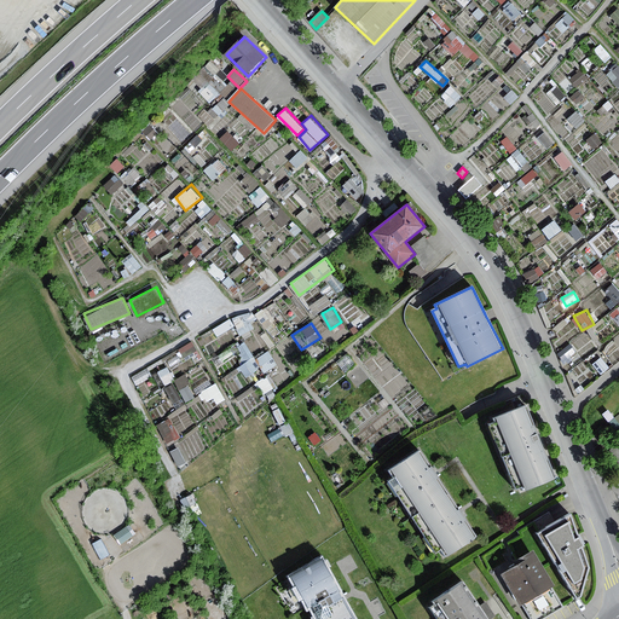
[(246,341),(233,347),(249,374),(261,368),(246,341)]
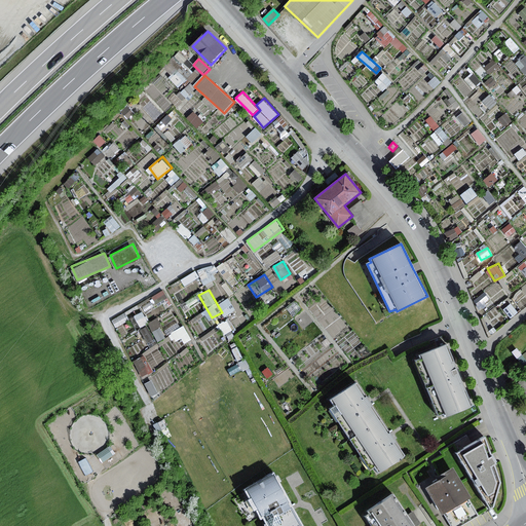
[(219,302),(224,314),(235,309),(230,297),(219,302)]
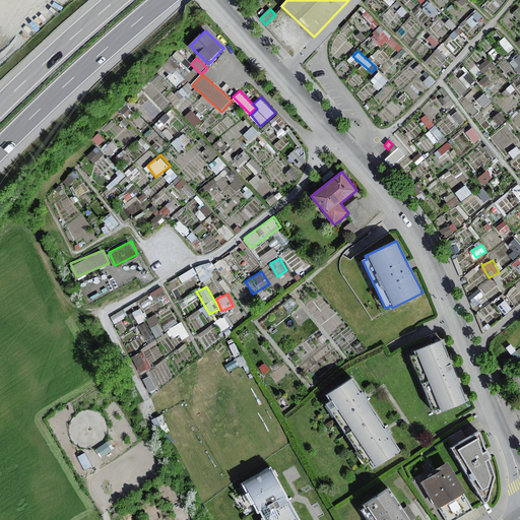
[(134,311),(138,323),(146,320),(142,308),(134,311)]
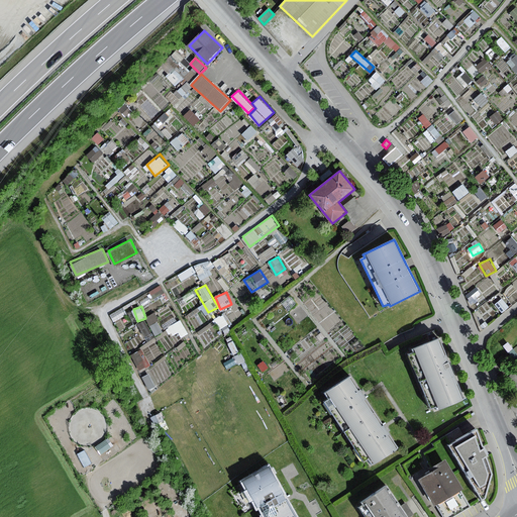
[(145,338),(164,331),(157,313),(137,320),(145,338)]
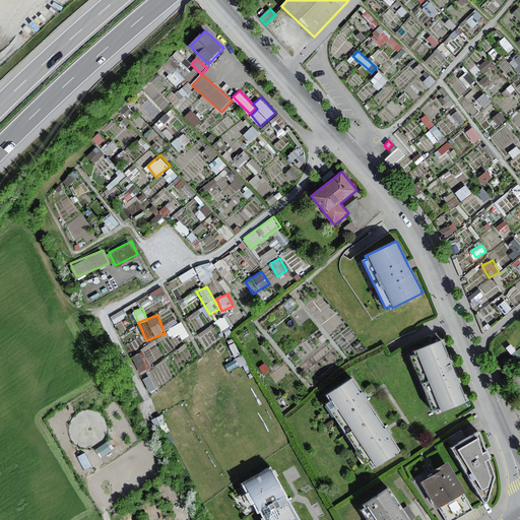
[(169,329),(174,338),(188,330),(182,321),(169,329)]
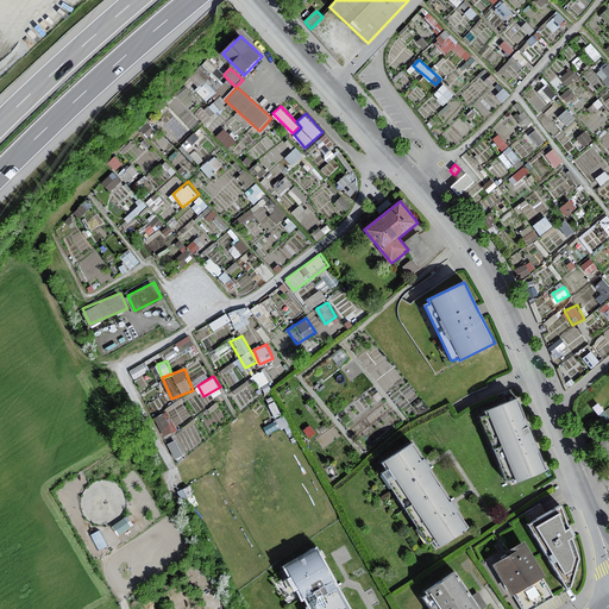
[(519,399),(484,412),(487,416),(482,418),(507,482),(512,481),(513,484),(547,470),(519,399)]
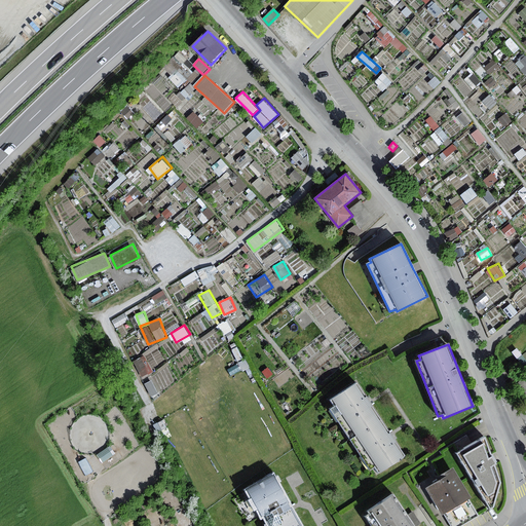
[(142,376),(153,371),(145,354),(135,360),(142,376)]
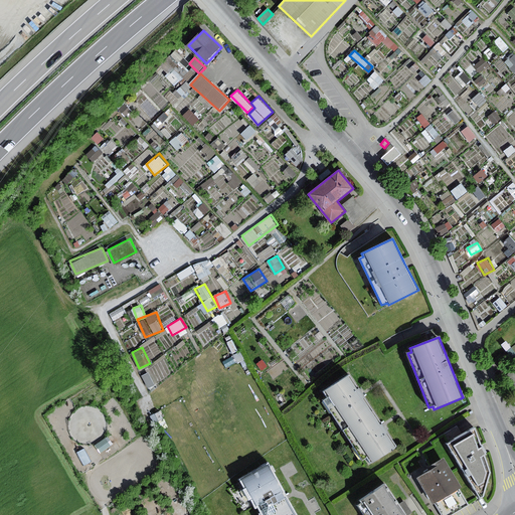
[(514,374),(512,370),(505,376),(514,386),(514,374)]
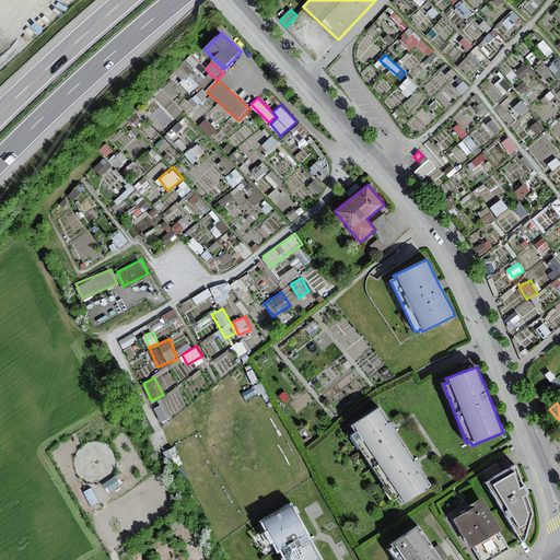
[(372,469),(405,447),(393,430),(378,408),(351,426),(356,432),(350,436),(372,469)]
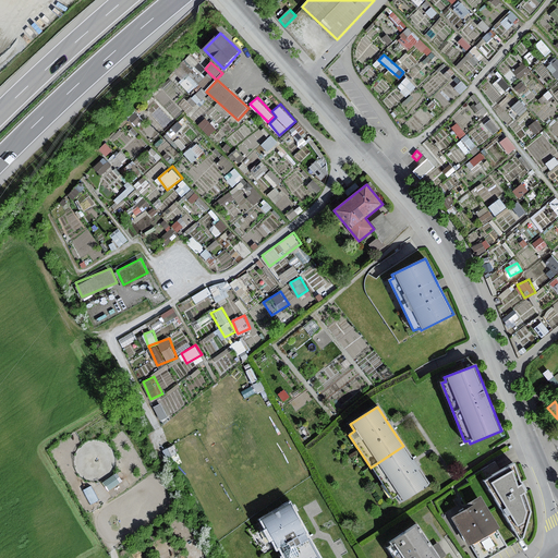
[(403,446),(371,468),(391,499),(397,496),(401,504),(429,485),(414,462),(403,446)]
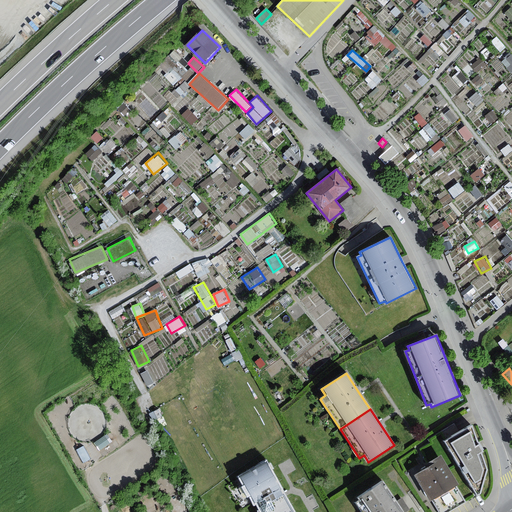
[(158,410),(149,414),(153,423),(163,418),(158,410)]
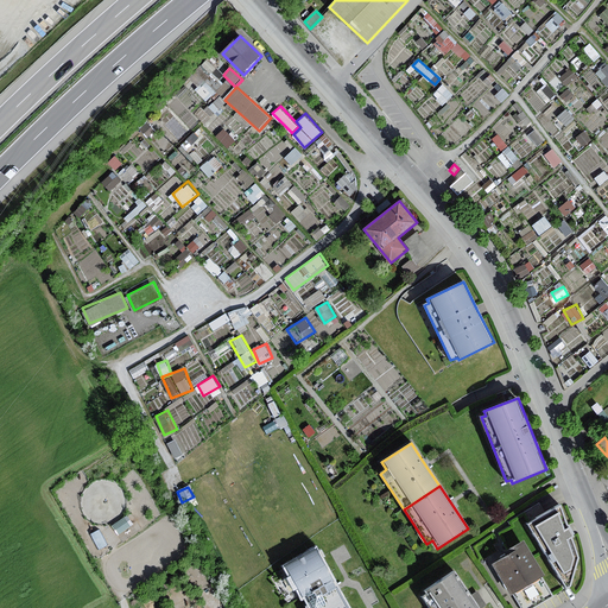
[(196,500),(190,504),(196,514),(202,511),(196,500)]
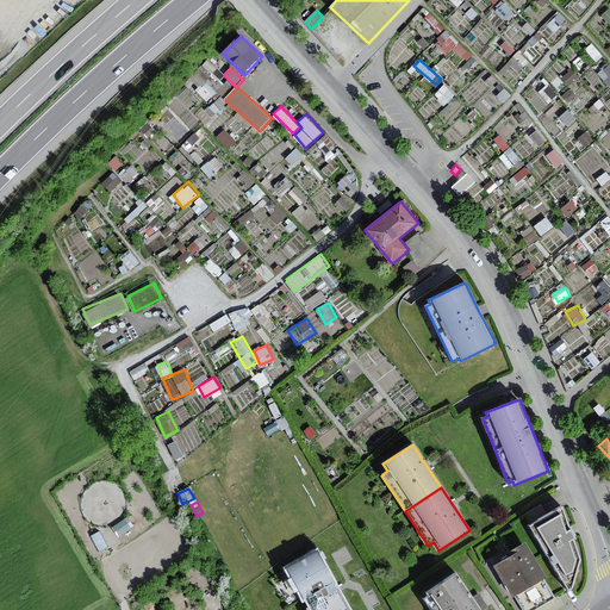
[(561,506),(528,524),(567,590),(572,587),(580,560),(573,540),(576,537),(570,529),(561,506)]
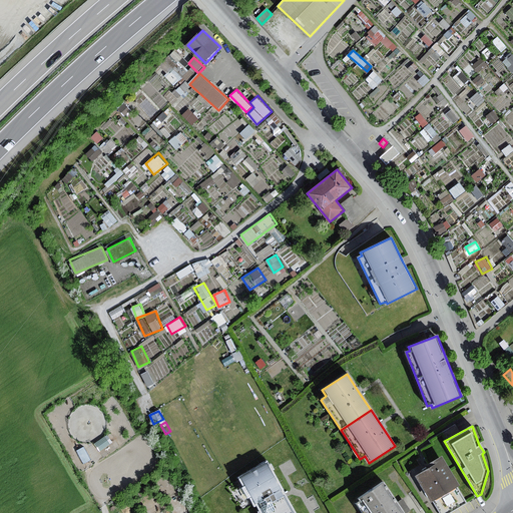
[(102,439),(94,445),(99,452),(112,443),(106,436),(102,439)]
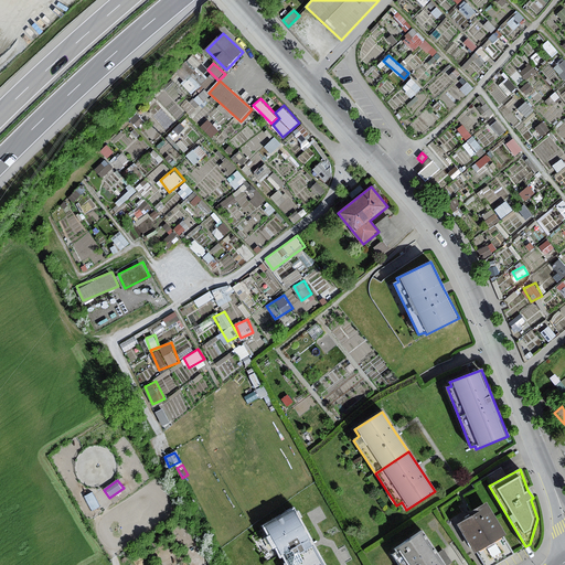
[(92,493),(84,497),(92,511),(99,507),(92,493)]
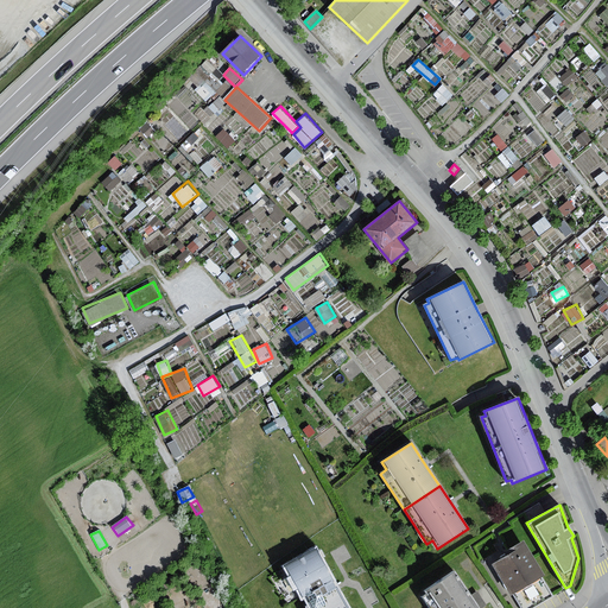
[(546,576),(525,540),(505,552),(507,557),(495,564),(513,595),(543,578),(546,576)]
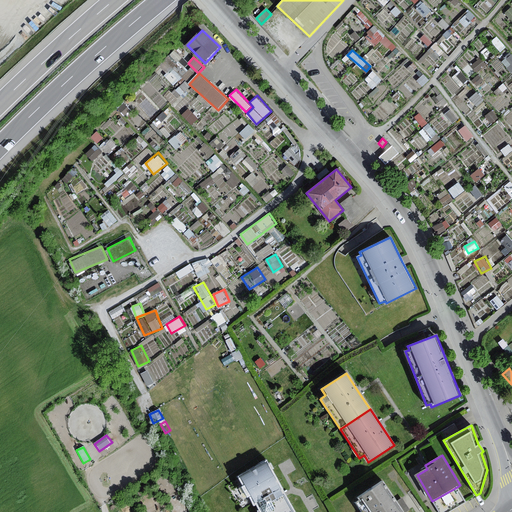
[(292,511),(283,496),(265,463),(239,477),(243,485),(240,486),(246,498),(250,496),(255,504),(258,502),(263,511),(292,511)]
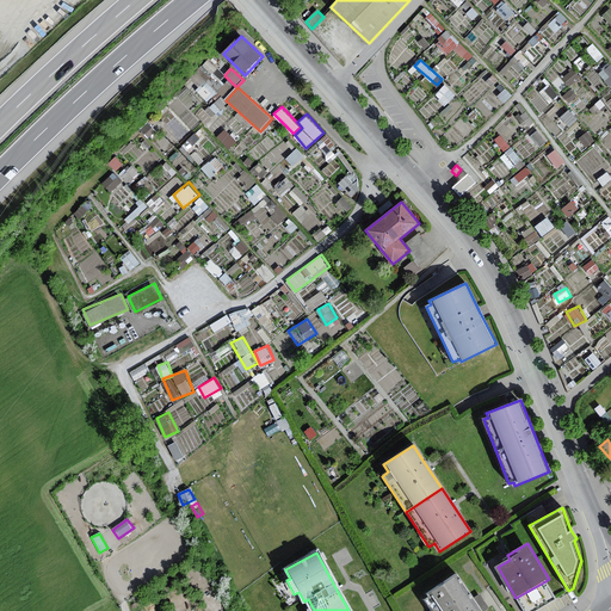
[(480,610),(455,575),(426,594),(429,597),(423,599),(430,610),(480,610)]
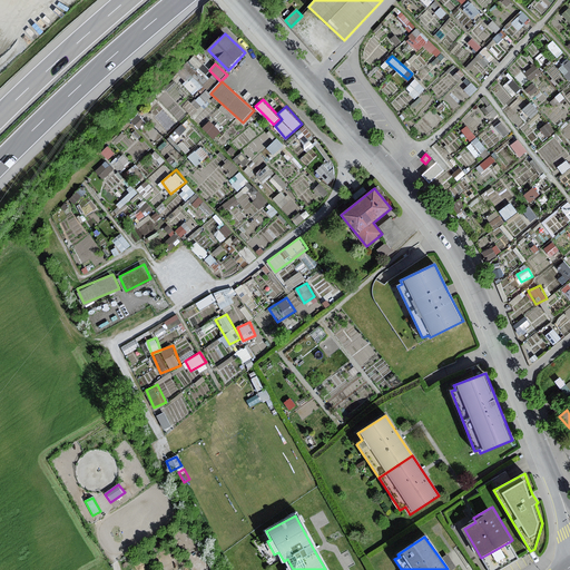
[(509,542),(481,558),(488,569),(501,569),(520,559),(509,542)]
